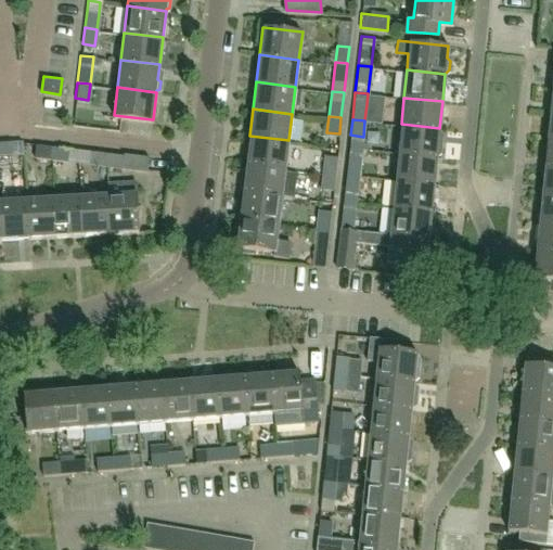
[(439,128),(401,124),(398,152),(437,156),(437,153),(440,150),(441,141),(438,137),(439,128)]
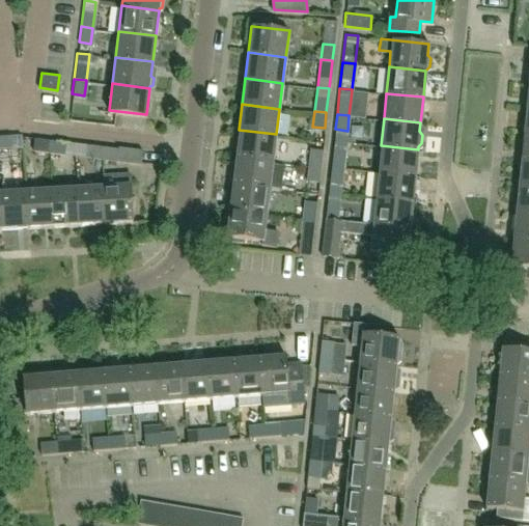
[(276,134),(239,130),(235,156),(273,160),(276,134)]
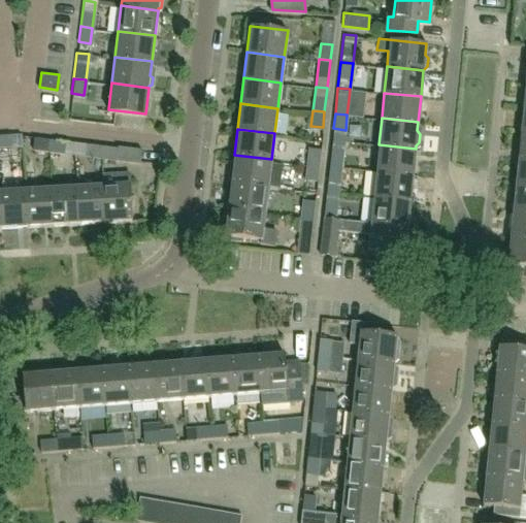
[(0,144),(11,144),(11,132),(0,132),(0,144)]
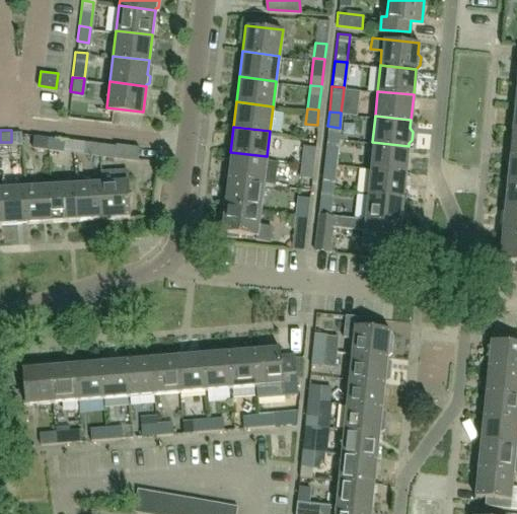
[(48,147),(50,135),(33,133),(32,144),(48,147)]
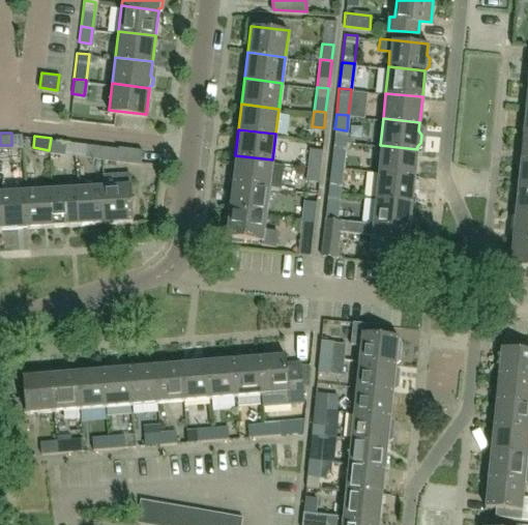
[(51,138),(49,150),(64,152),(65,140),(51,138)]
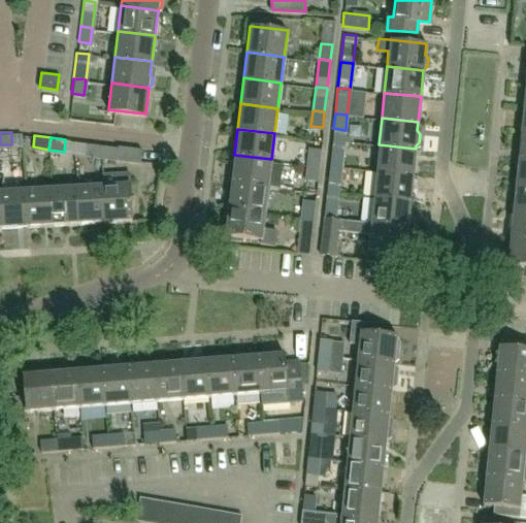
[(100,156),(102,143),(88,141),(86,154),(100,156)]
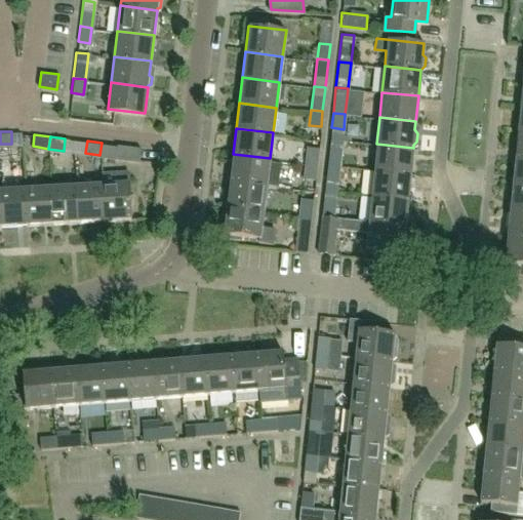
[(102,143),(99,155),(115,157),(117,145),(116,145),(102,143)]
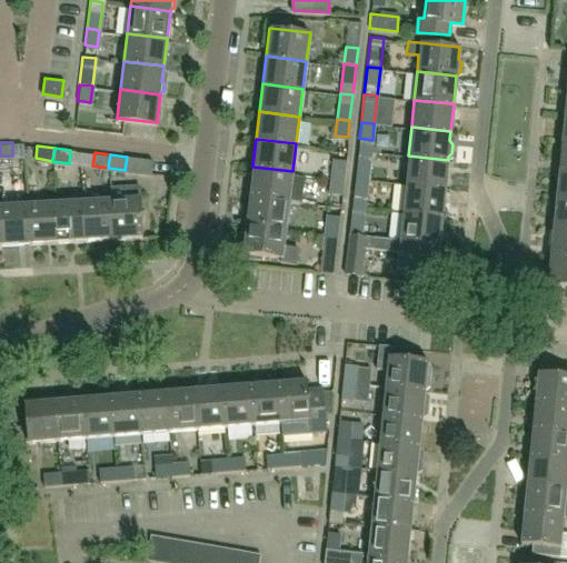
[(126,154),(126,157),(127,157),(125,170),(150,173),(152,159),(126,154)]
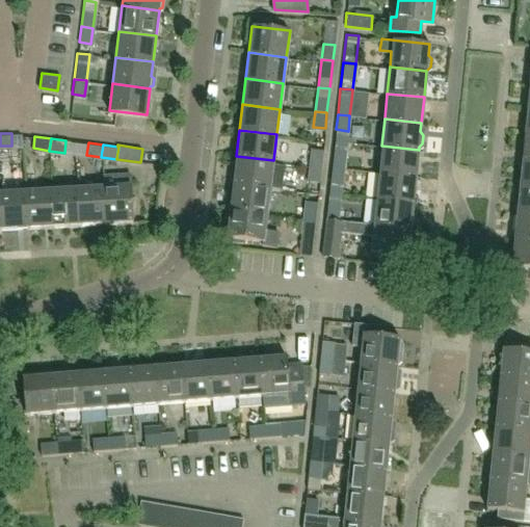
[(381,146),(378,172),(416,176),(419,150),(381,146)]
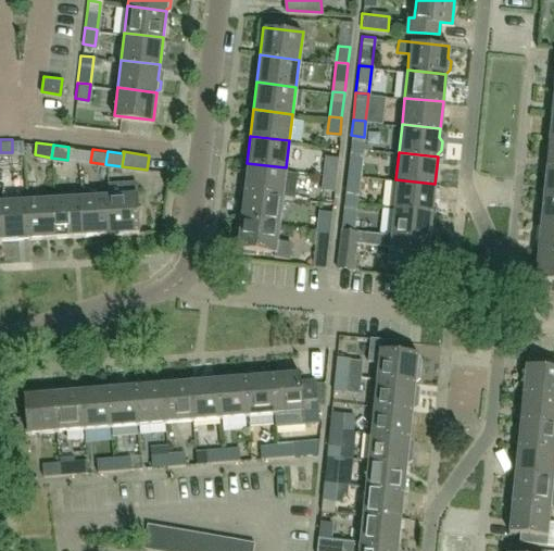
[(325,154),(323,170),(335,172),(337,155),(325,154)]
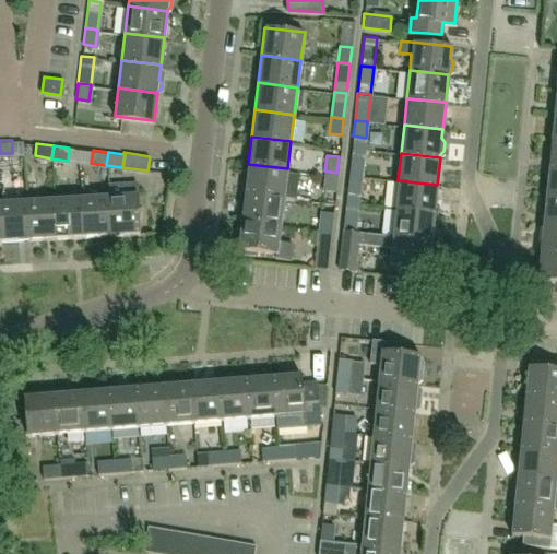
[(350,158),(348,175),(360,176),(363,160),(350,158)]
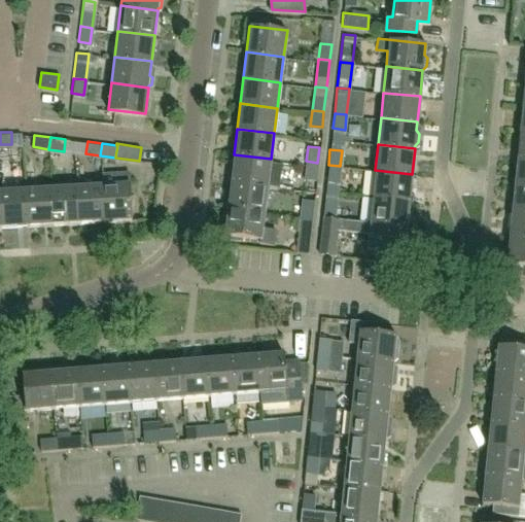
[(229,159),(228,165),(232,170),(231,180),(268,184),(277,186),(281,162),(271,161),(271,159),(234,154),(234,155),(229,159)]
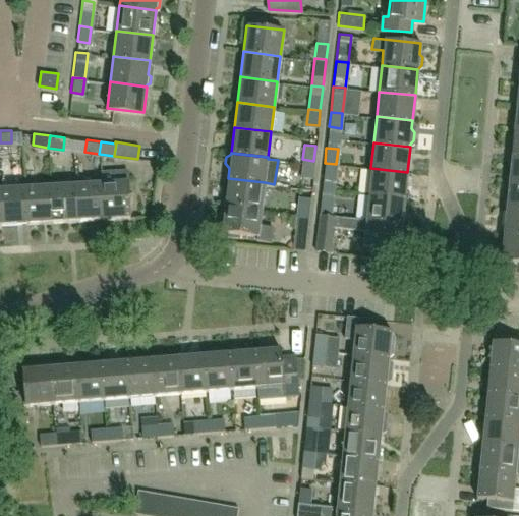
[(518,156),(511,156),(509,181),(518,182),(518,156)]
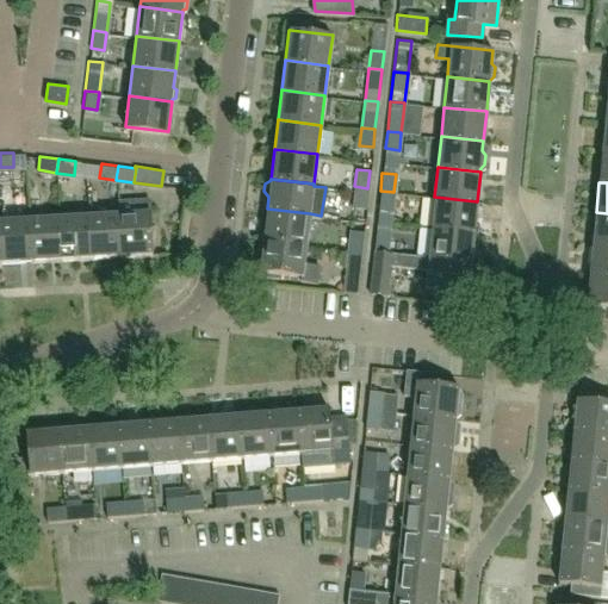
[(367,188),(354,186),(352,205),(366,206),(367,188)]
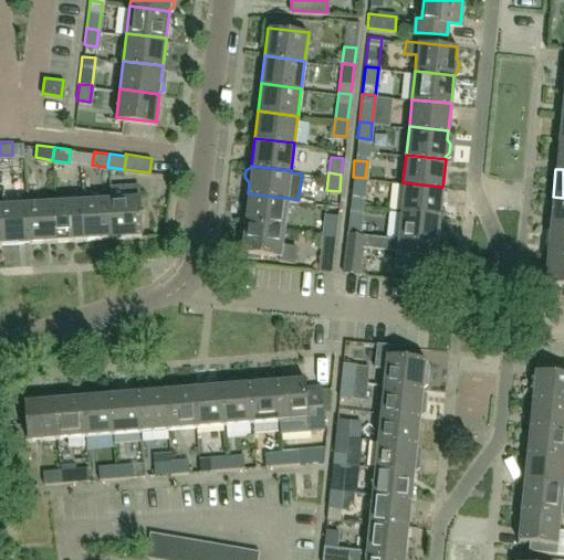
[(365,178),(353,177),(351,193),(364,194),(365,178)]
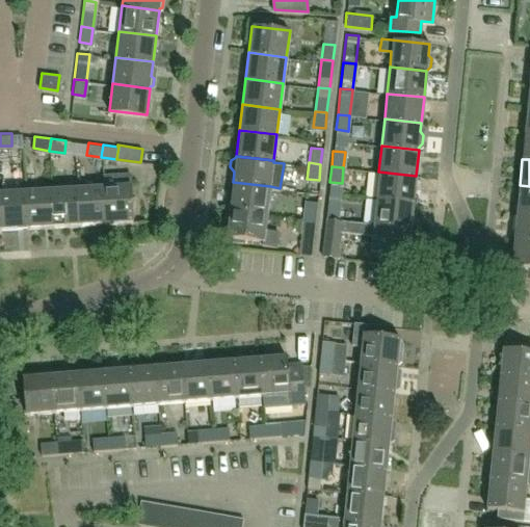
[(131,183),(130,183),(130,170),(101,173),(102,184),(103,184),(105,220),(133,219),(131,183)]
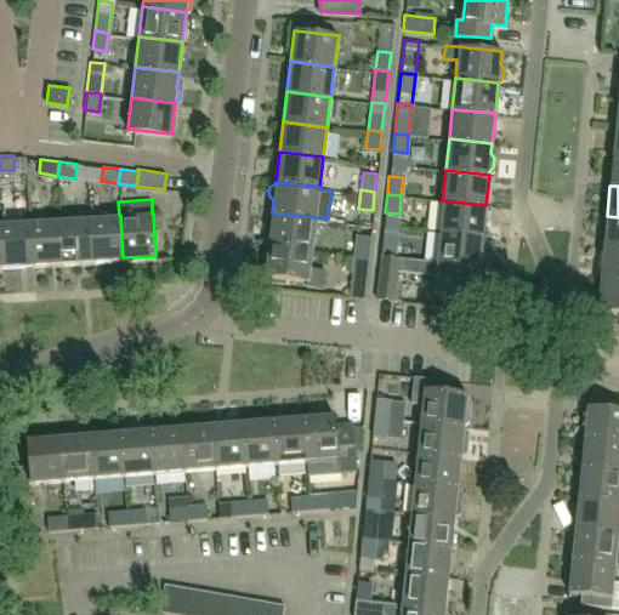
[(442,200),(439,231),(441,231),(483,235),(486,205),(442,200)]
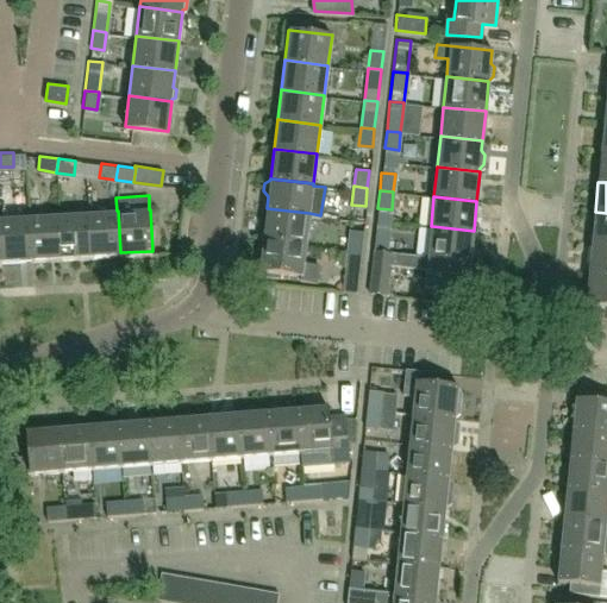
[(266,208),(262,238),(305,244),(310,213),(266,208)]
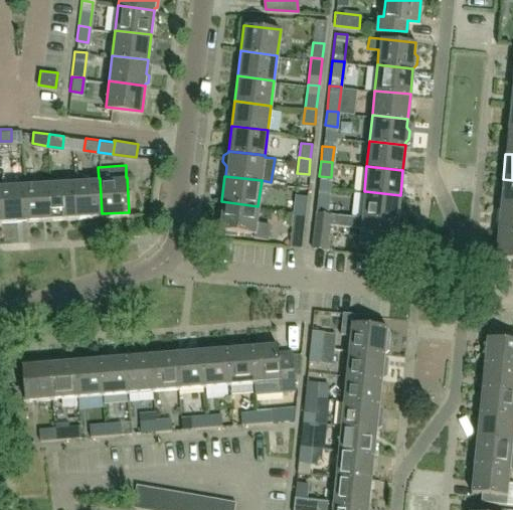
[(99,178),(74,180),(76,215),(102,213),(100,178),(99,178)]
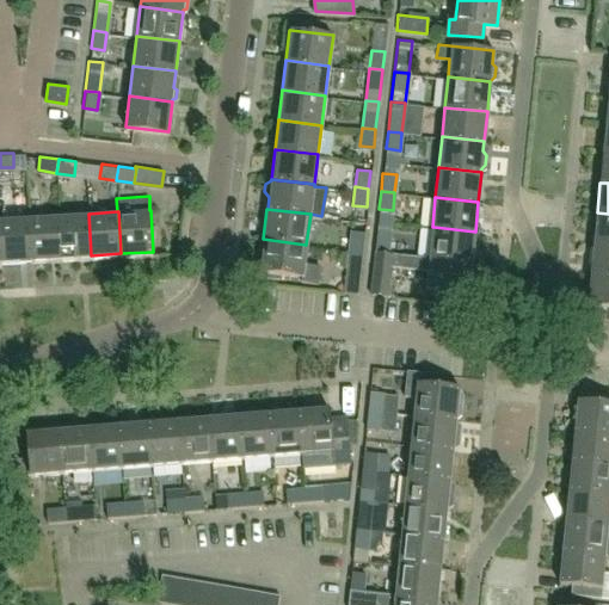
[(608,214),(597,213),(594,244),(608,244),(608,214)]
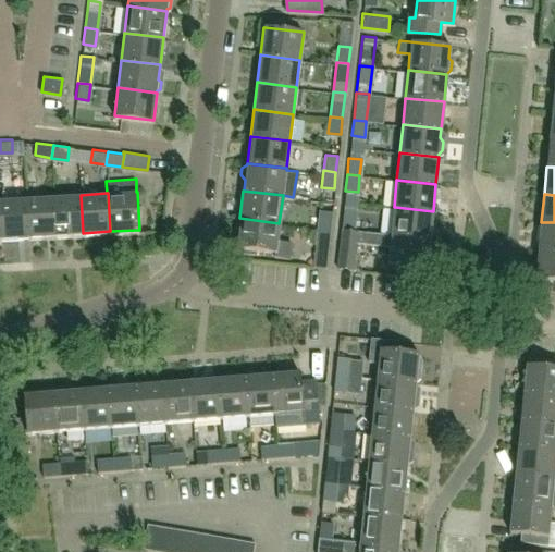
[(81,195),(53,196),(56,234),(83,233),(81,195)]
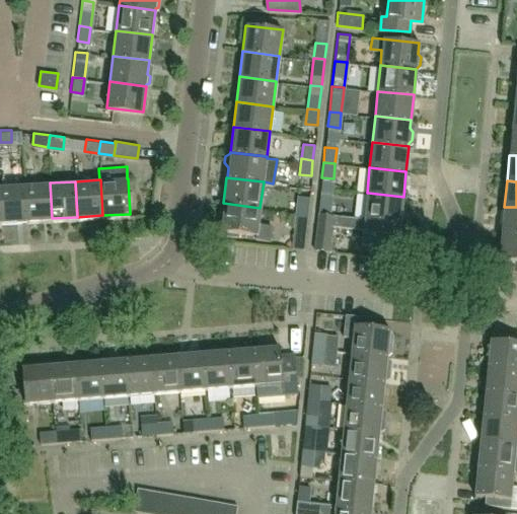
[(52,218),(50,182),(24,184),(26,219),(52,218)]
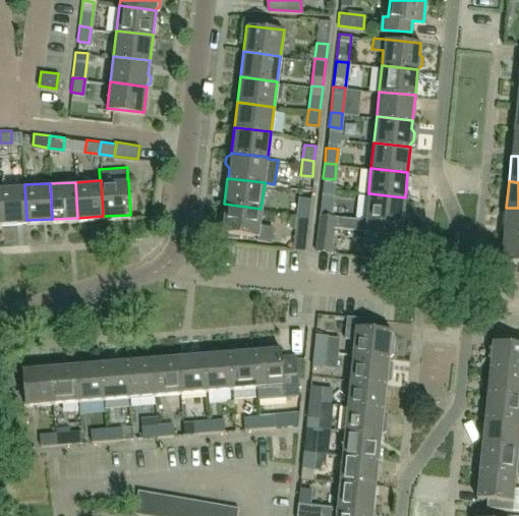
[(26,220),(24,184),(0,186),(0,204),(1,222),(26,220)]
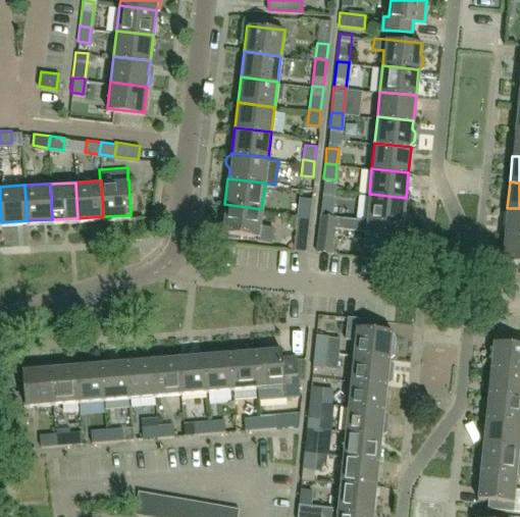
[(366,218),(366,219),(403,223),(406,198),(370,194),(369,194),(366,218)]
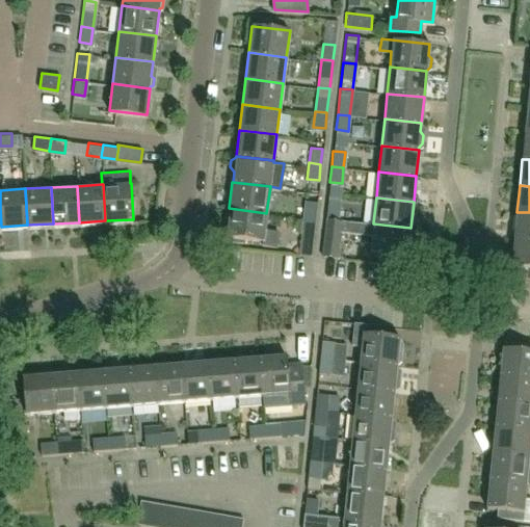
[(302,214),(315,216),(317,202),(305,200),(302,214)]
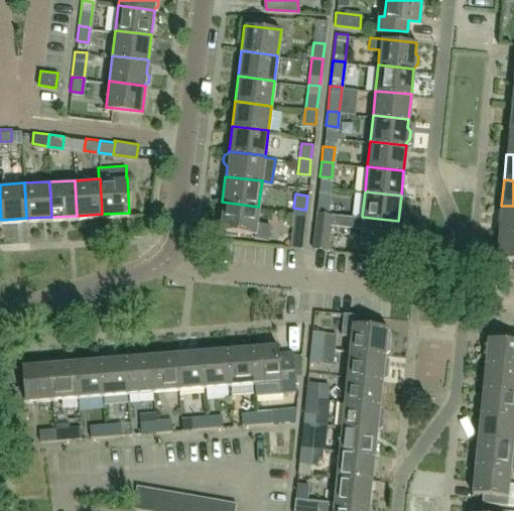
[(316,197),(315,212),(328,213),(328,212),(329,198),(316,197)]
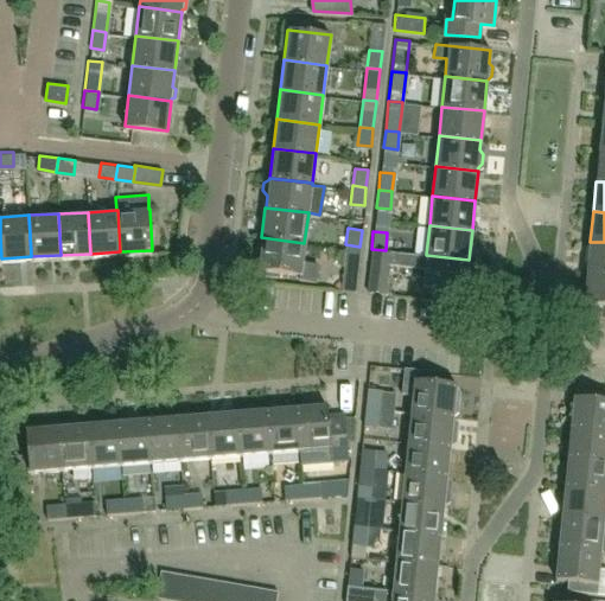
[(258,241),(256,249),(260,254),(258,268),(298,274),(297,277),(313,280),(316,263),(301,261),(304,243),(261,237),(261,238),(258,241)]
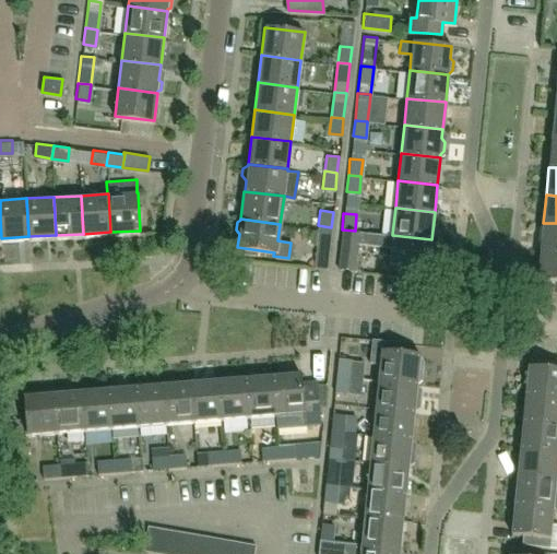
[(556,223),(543,223),(541,249),(556,250),(556,223)]
